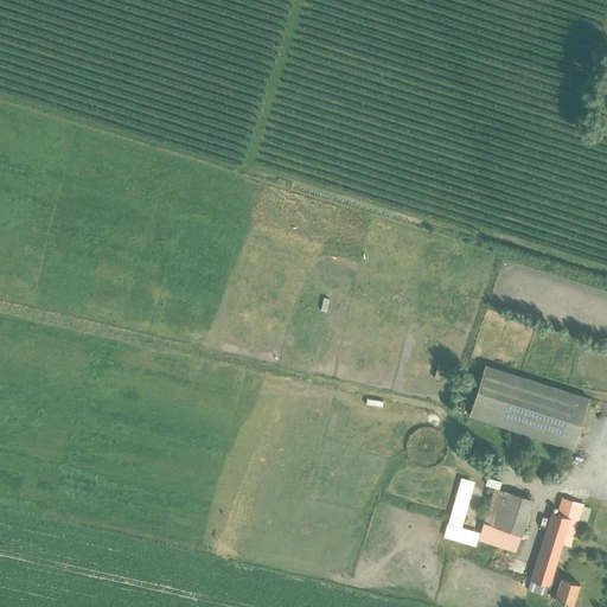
[(573,448),(588,397),(485,364),(468,415),(573,448)]
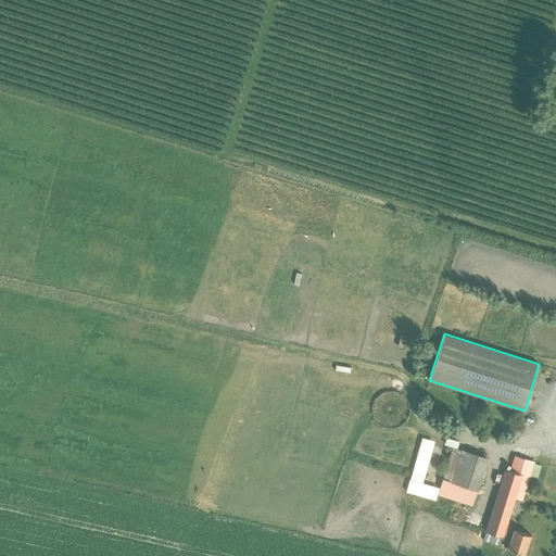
[(436,400),(436,409),(446,409),(447,400),(436,400)]
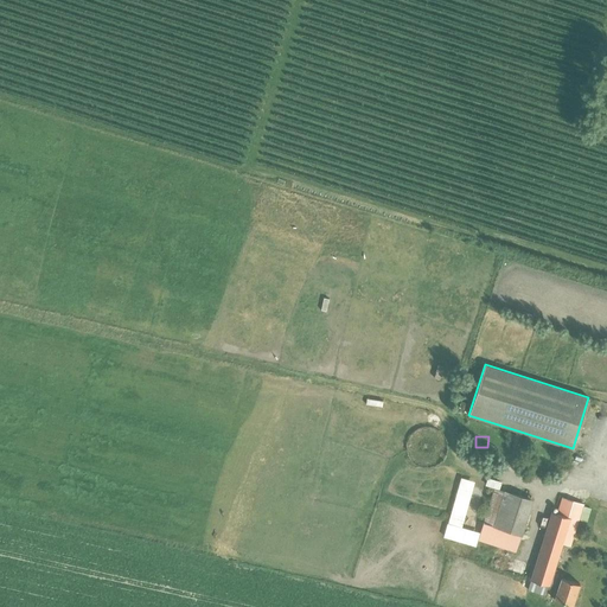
[(489,477),(486,484),(494,487),(498,489),(500,481),(489,477)]
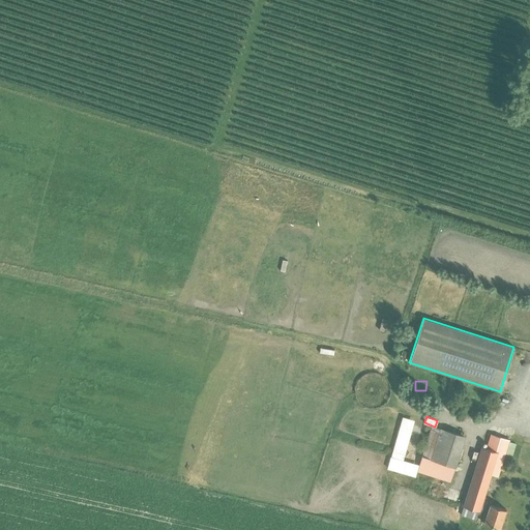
[(391,458),(387,469),(415,476),(418,465),(404,461),(414,421),(402,417),(391,454),(391,458)]
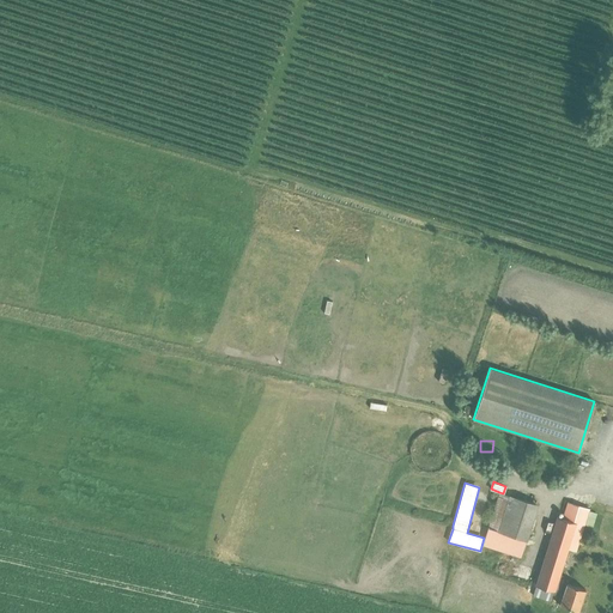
[(522,557),(539,504),(503,493),(499,492),(484,545),(522,557)]
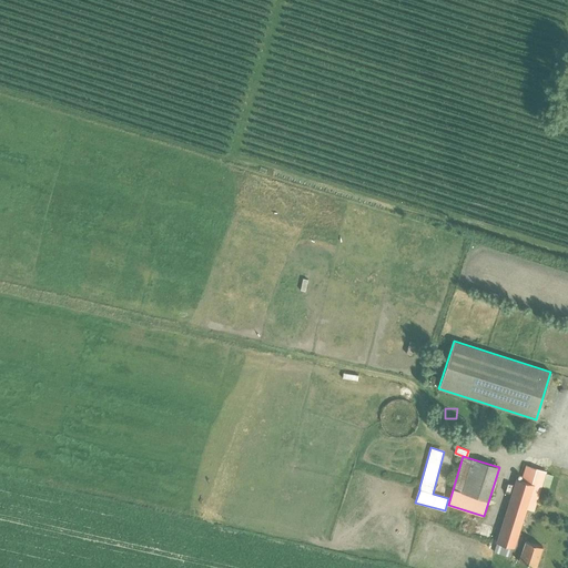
[(518,536),(527,508),(535,510),(547,470),(527,465),(521,480),(517,478),(497,541),(515,547),(515,545),(517,545),(516,547),(521,549),(520,553),(518,551),(516,559),(536,566),(541,547),(524,541),(525,538),(518,536)]
